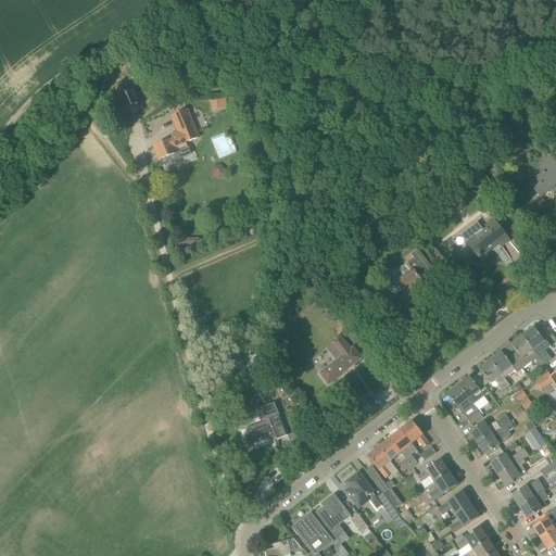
[(137,104),(136,99),(136,98),(135,98),(133,93),(134,92),(134,91),(133,91),(130,91),(131,92),(129,92),(128,88),(124,89),(125,95),(124,95),(122,95),(123,96),(122,96),(122,97),(123,97),(125,102),(124,102),(125,103),(127,109),(126,109),(127,110),(128,111),(129,110),(129,109),(137,106),(137,108),(138,106),(138,105),(139,105),(138,104),(137,104)]
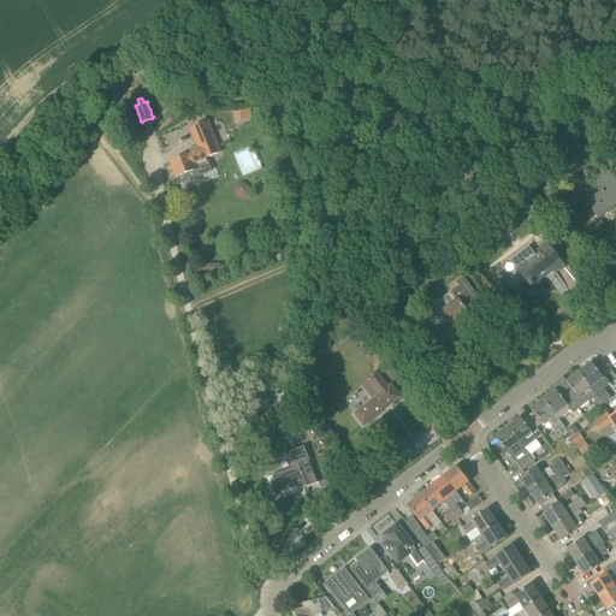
[(247,110),(234,111),(235,120),(248,118),(252,118),(250,108),(246,108),(247,110)]
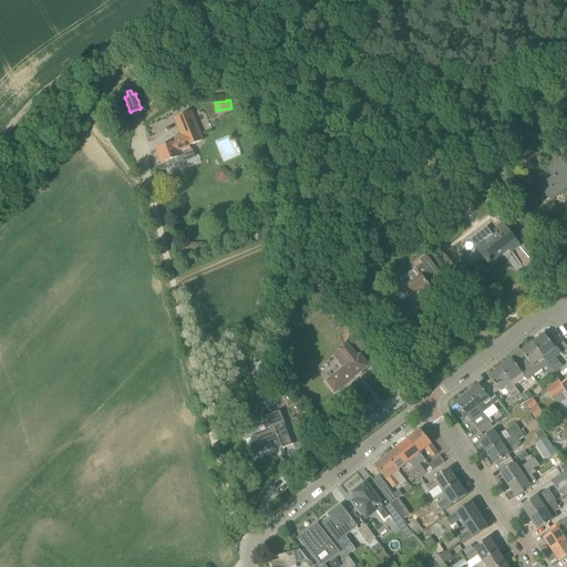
[(163,164),(181,157),(178,151),(203,142),(192,112),(175,120),(183,141),(157,150),(163,164)]
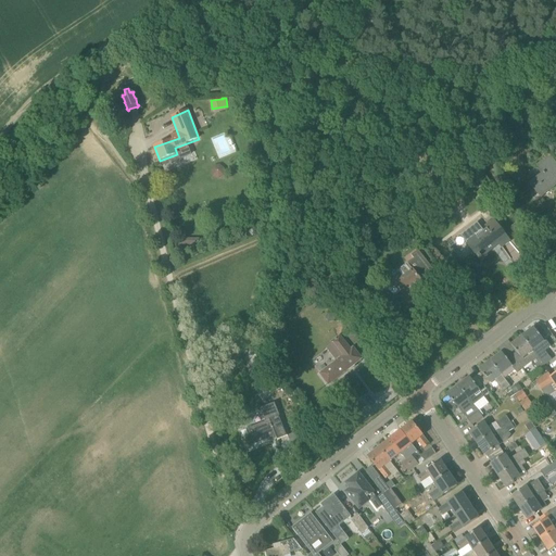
[(214,166),(211,171),(213,177),(219,179),(225,176),(225,169),(220,165),(214,166)]
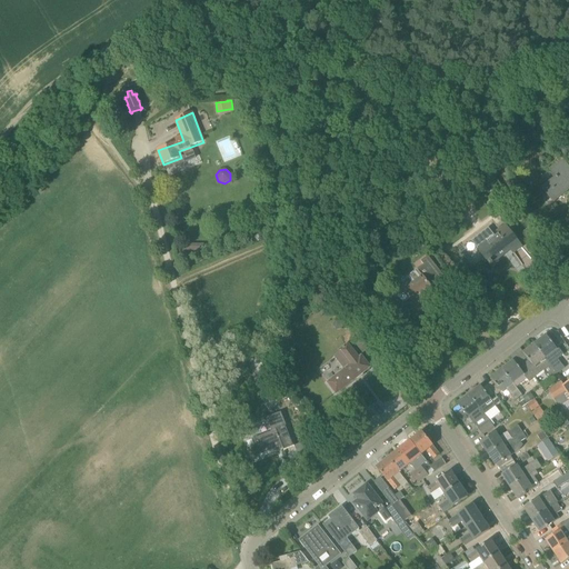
[(488,228),(471,241),(477,249),(479,251),(485,259),(490,266),(492,265),(511,250),(513,253),(517,251),(522,248),(506,227),(498,232),(499,235),(496,238),(488,228)]
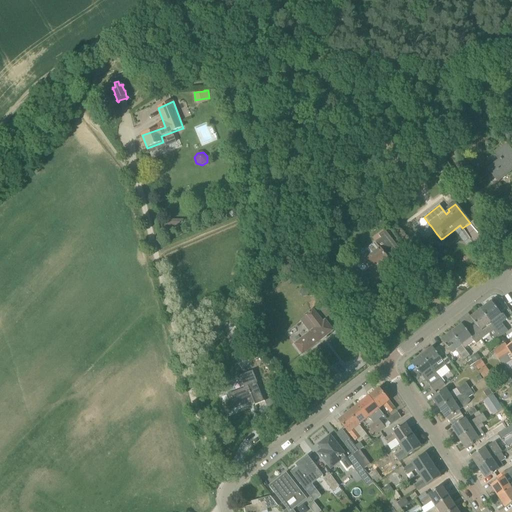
[(474,217),(481,211),(476,204),(469,210),(474,217)]
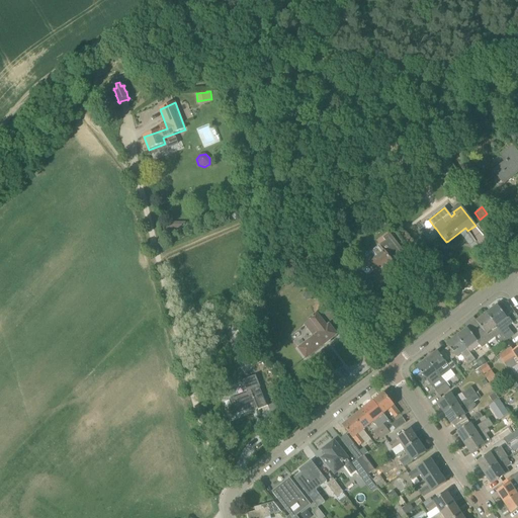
[(386,241),(357,262),(367,275),(372,272),(376,277),(377,276),(382,272),(385,275),(390,272),(396,267),(398,266),(397,265),(398,265),(395,262),(392,257),(403,249),(399,244),(395,239),(390,233),(383,237),(386,241)]
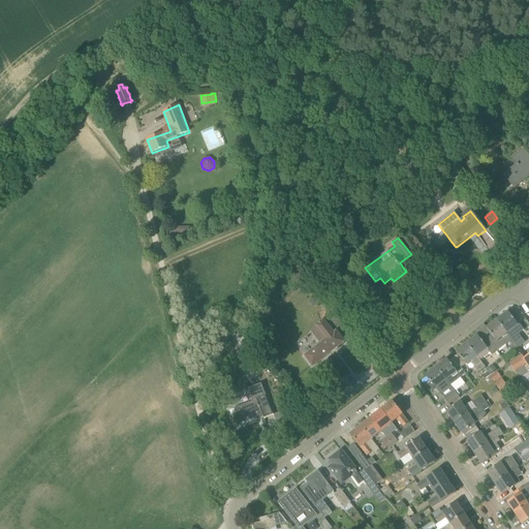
[(339,297),(334,289),(330,292),(335,300),(339,297)]
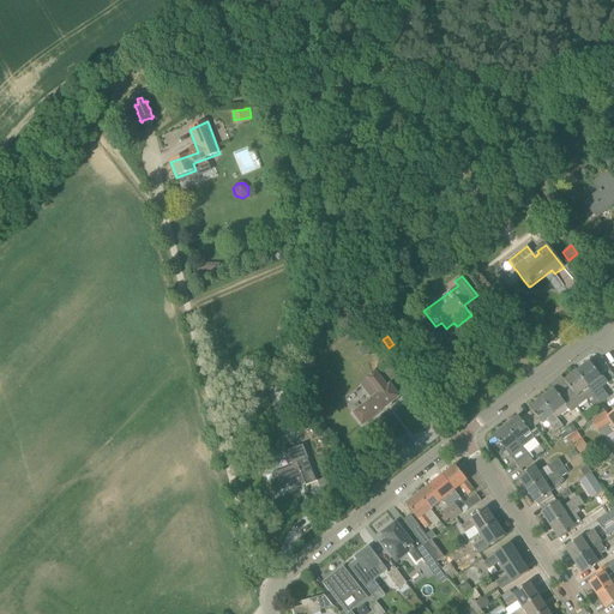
[(361,385),(372,399),(354,414),(363,425),(385,408),(384,405),(390,402),(391,404),(399,397),(391,385),(387,387),(386,386),(402,373),(391,360),(367,379),(367,380),(361,385)]
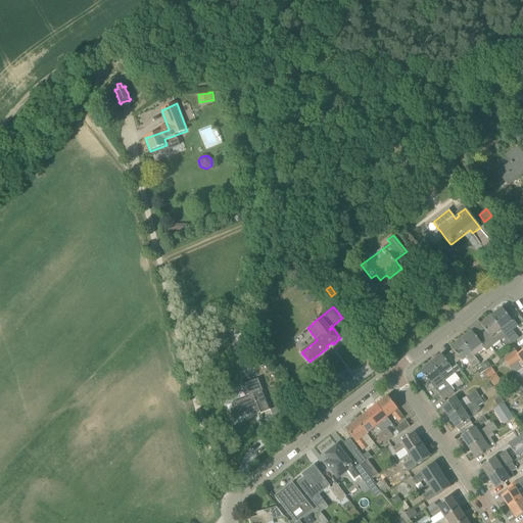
[(508,325),(512,322),(508,316),(507,315),(503,308),(492,317),(510,340),(513,343),(519,339),(513,330),(512,331),(508,325)]
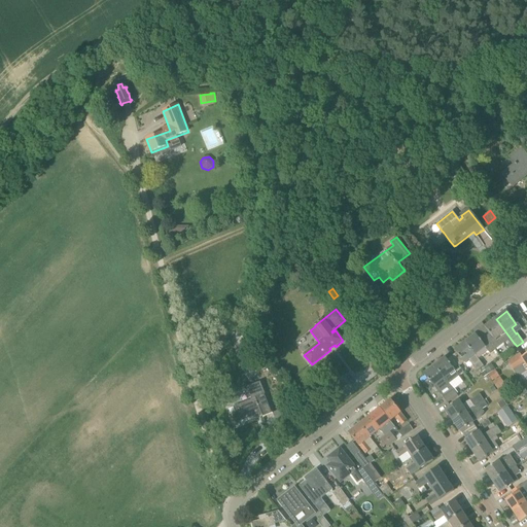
[(489,332),(485,336),(495,350),(504,343),(507,348),(514,343),(496,319),(486,327),(489,332)]
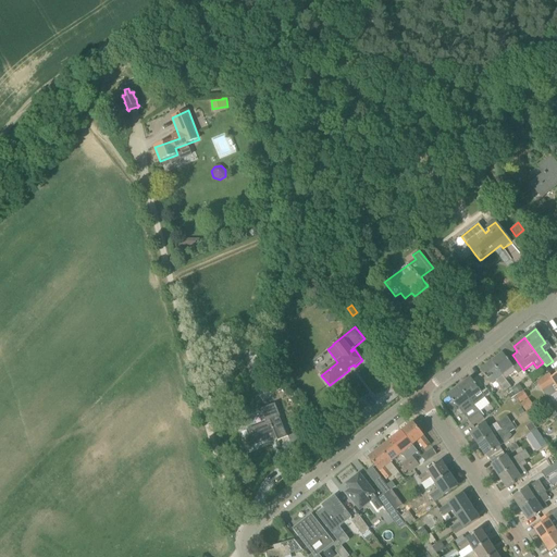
[(503,354),(492,362),(506,382),(517,373),(518,374),(523,370),(512,355),(507,359),(503,354)]
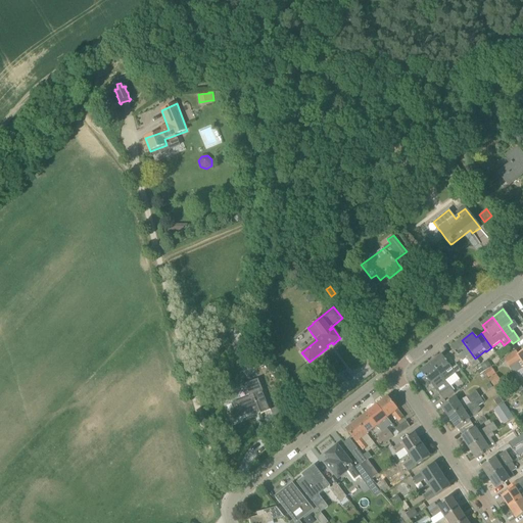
[(454,350),(448,353),(456,364),(461,360),(463,363),(467,359),(470,362),(469,363),(473,369),(480,364),(475,359),(462,340),(452,348),(454,350)]
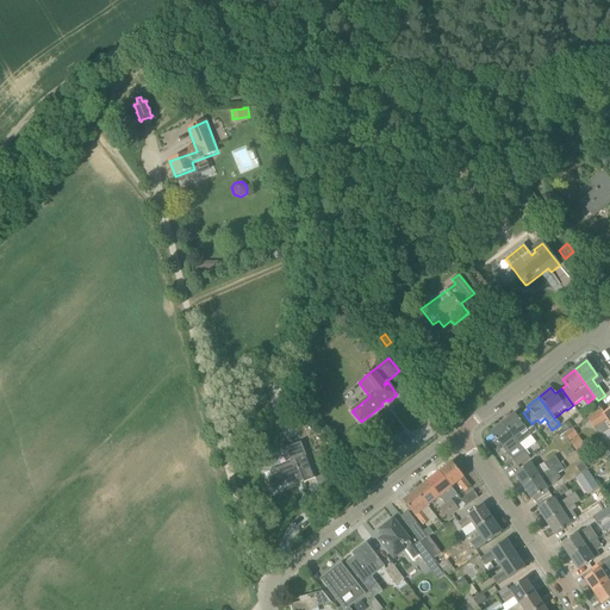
[(609,429),(609,411),(605,415),(602,410),(587,418),(599,437),(609,429)]
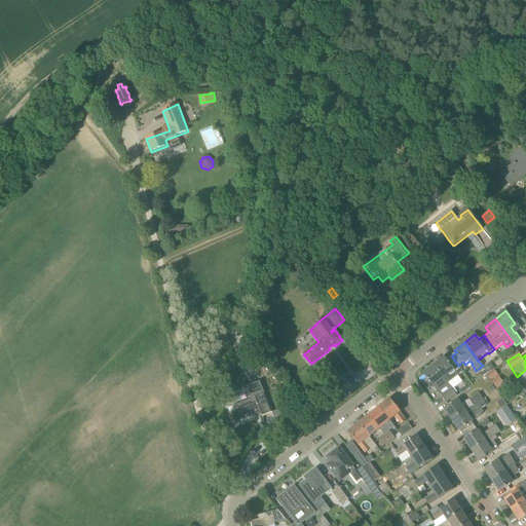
[(435,366),(448,384),(463,372),(458,366),(451,355),(446,360),(445,358),(435,366)]
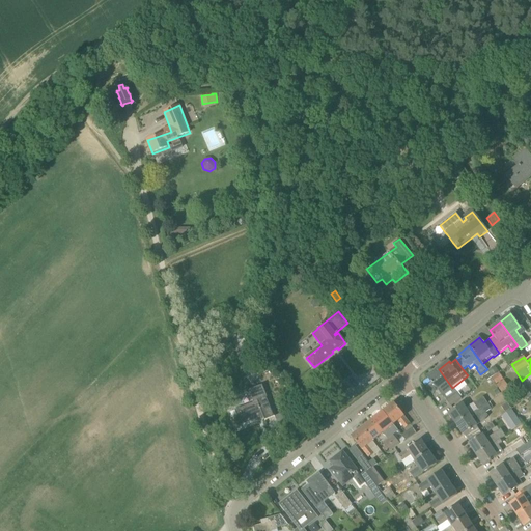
[(267,362),(255,367),(257,373),(269,368),(267,362)]
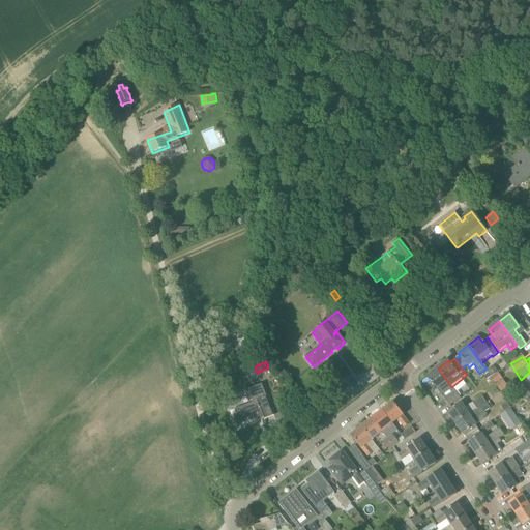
[(496,367),(489,373),(492,377),(498,373),(499,372),(496,367)]
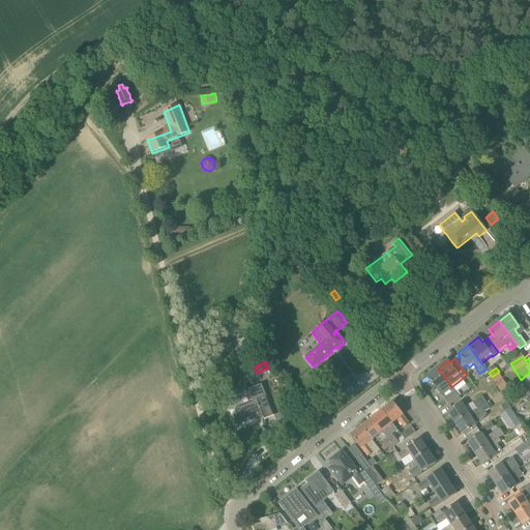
[(451,387),(438,369),(427,376),(432,382),(431,382),(432,384),(433,383),(441,394),(442,394),(445,400),(457,392),(451,387)]
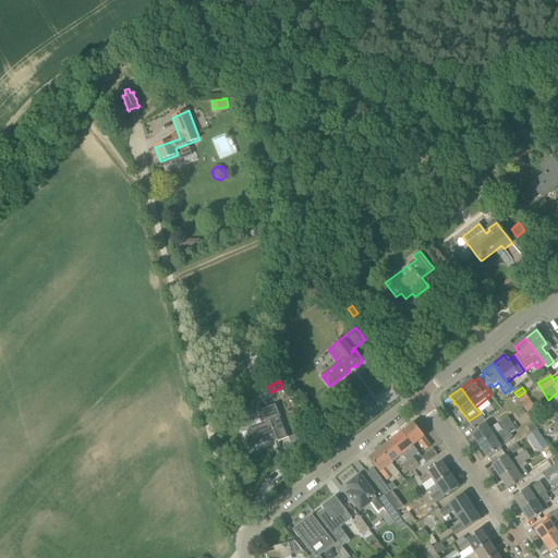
[(521,404),(529,399),(524,392),(518,397),(517,398),(521,404)]
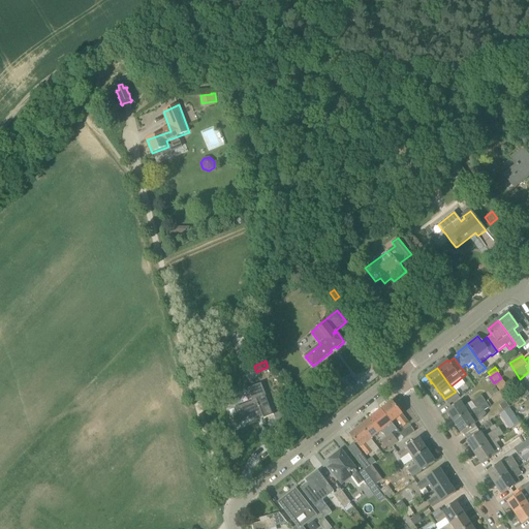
[(431,383),(426,386),(430,394),(435,390),(431,383)]
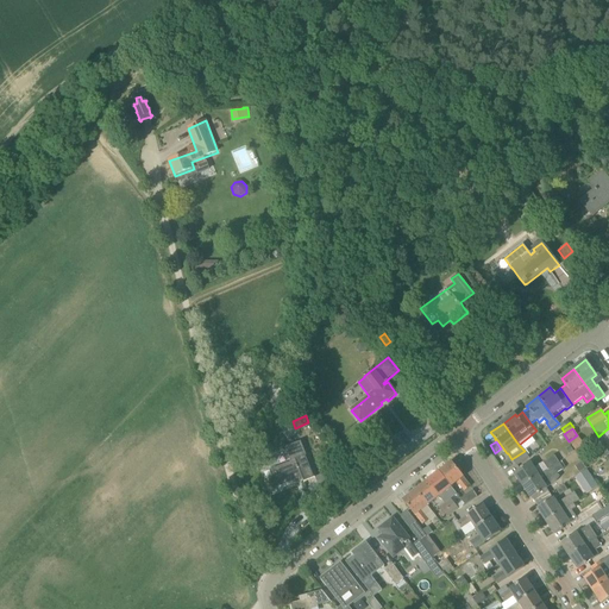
[(314,478),(300,443),(287,449),(292,462),(269,470),(276,488),(277,488),(295,481),(295,479),(302,476),(305,482),(314,478)]
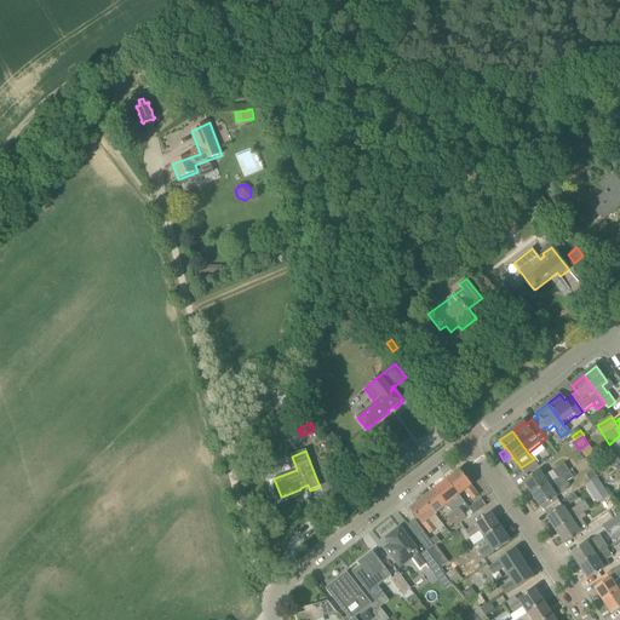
[(608,471),(619,463),(619,461),(616,455),(603,464),(608,471)]
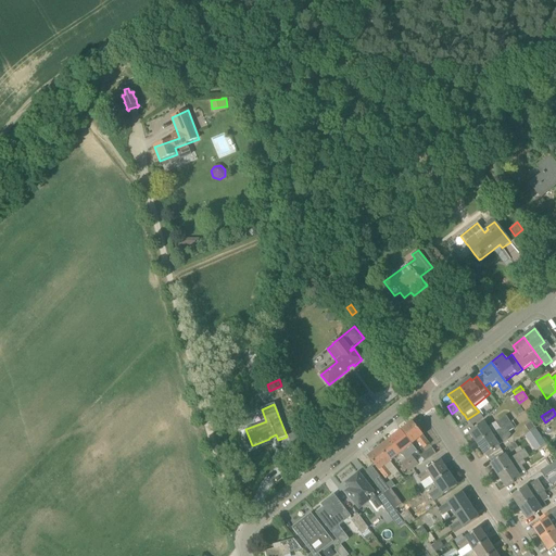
[(471,426),(483,418),(479,412),(467,419),(471,426)]
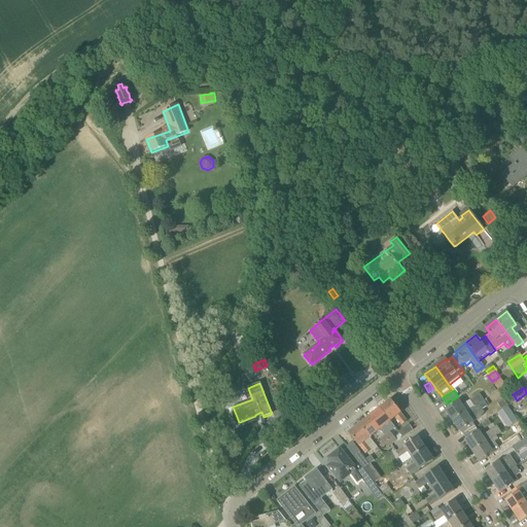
[(453,421),(484,399),(480,394),(462,407),(458,400),(446,410),(453,421)]
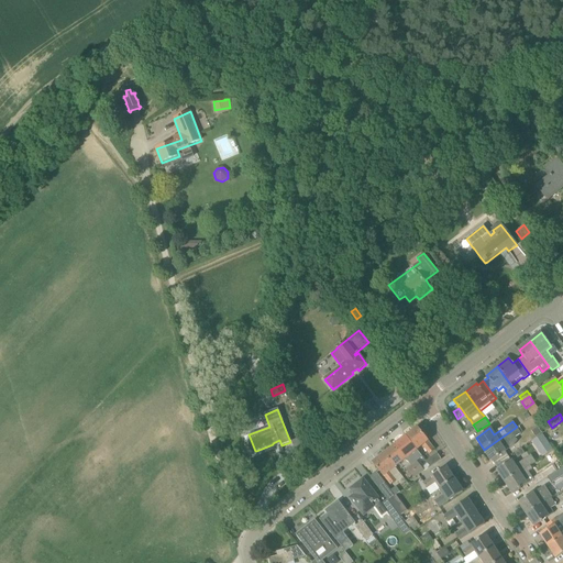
[(505,452),(501,446),(521,434),(517,427),(484,450),(492,461),(505,452)]
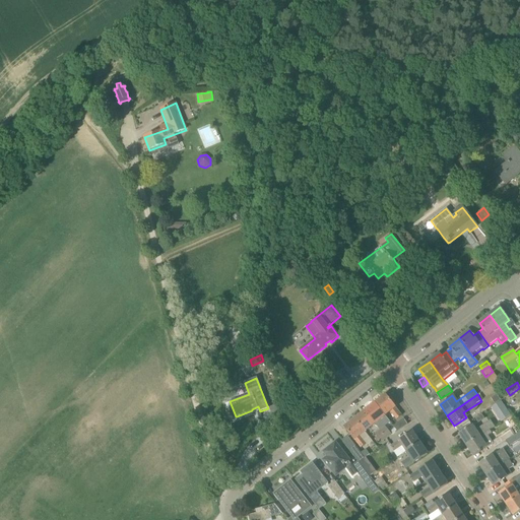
[(495,404),(501,400),(497,394),(491,398),(495,404)]
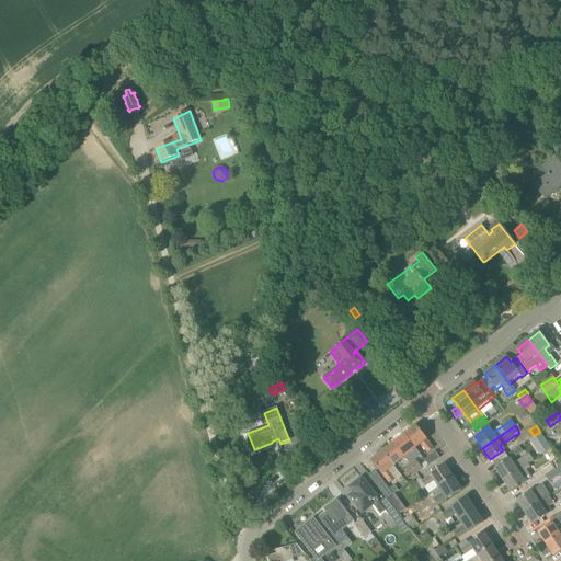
[(434,448),(416,426),(405,435),(415,448),(421,444),(428,453),(434,448)]
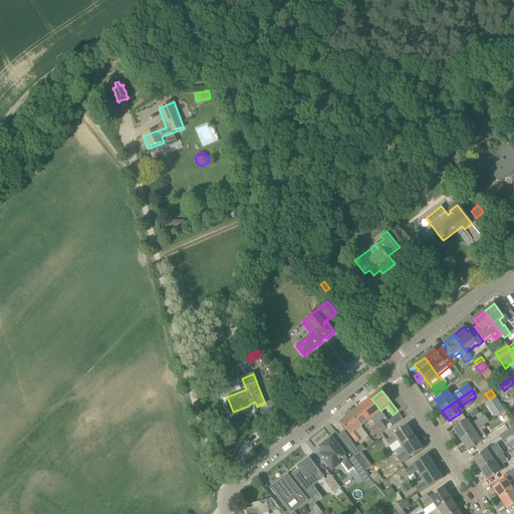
[(495,398),(487,403),(496,416),(504,411),(495,398)]
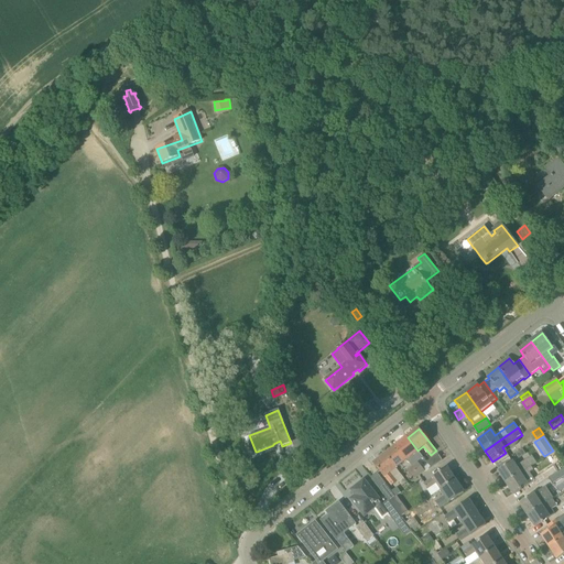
[(408,437),(397,446),(407,459),(412,466),(418,463),(423,458),(418,451),(408,437)]
